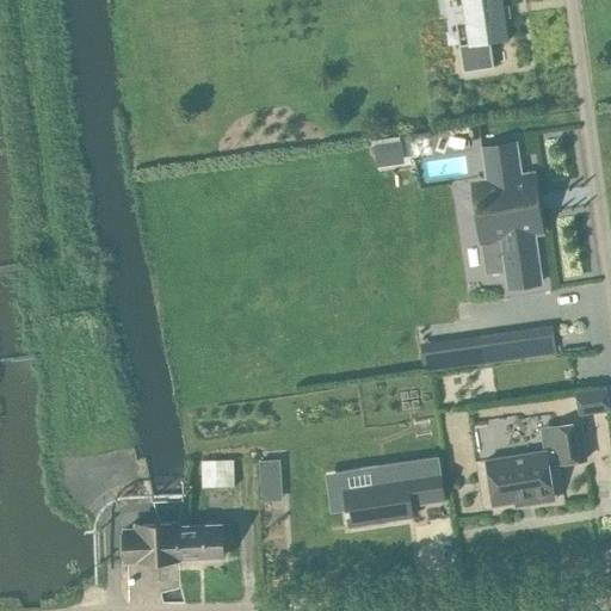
[(462,0),(469,44),(460,45),(463,72),(493,67),(489,41),(507,38),(501,0),(462,0)]
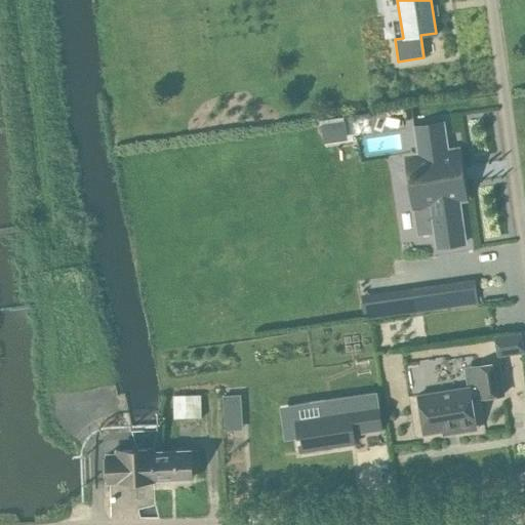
[(416,153),(404,155),(411,207),(429,204),(435,248),(465,245),(458,199),(467,198),(460,148),(448,149),(444,121),(412,125),(416,153)]
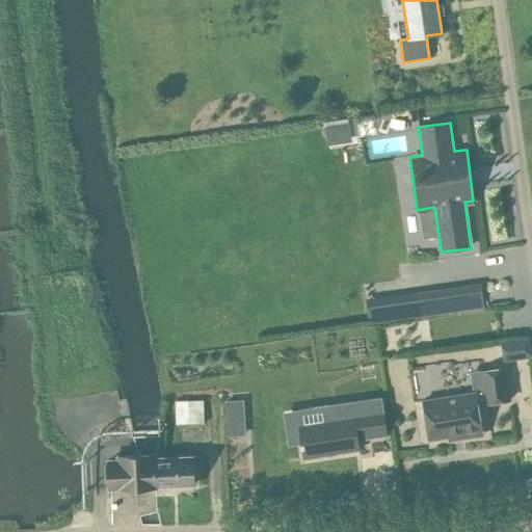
[(334,125),(325,126),(327,145),(337,144),(334,125)]
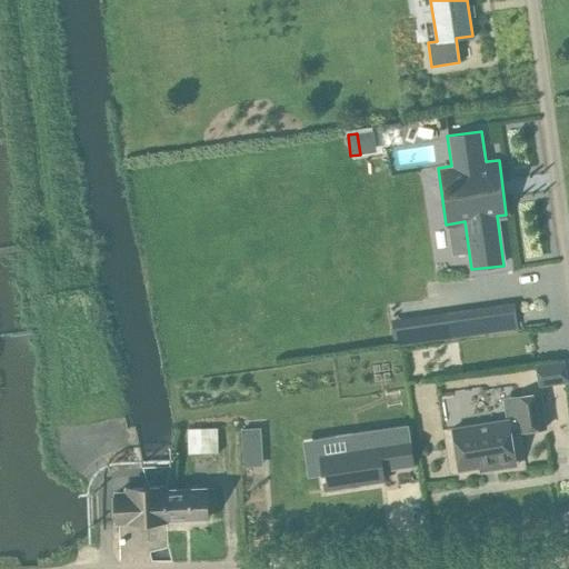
[(461,313),(466,338),(517,330),(513,306),(461,313)]
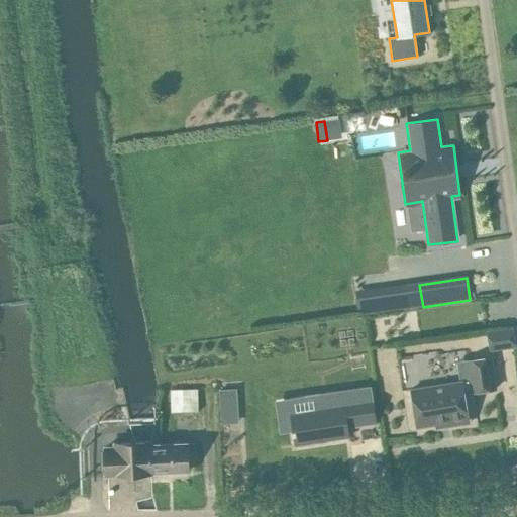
[(419,282),(403,284),(407,309),(423,307),(419,285),(419,282)]
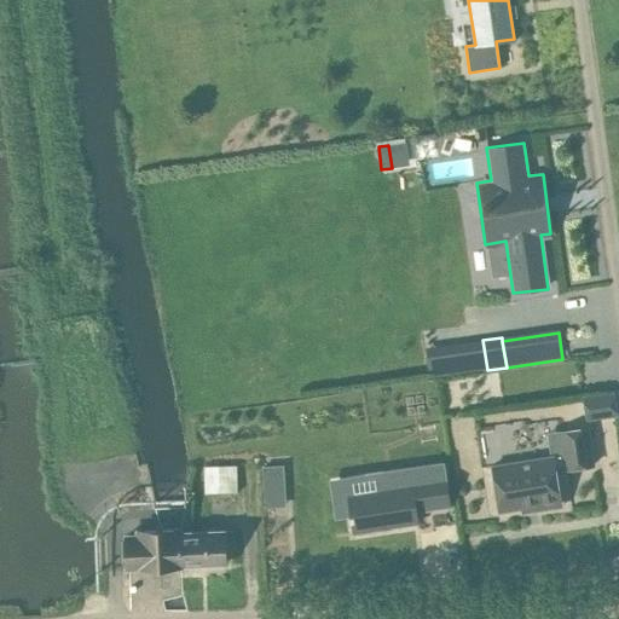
[(482,340),(467,342),(472,372),(487,370),(482,340)]
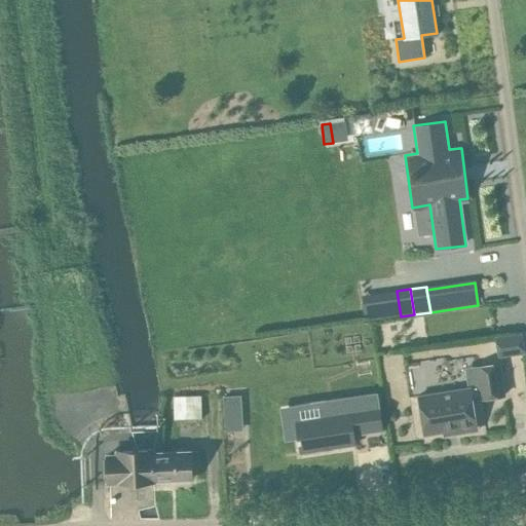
[(522,333),(495,337),(498,357),(525,352),(522,333)]
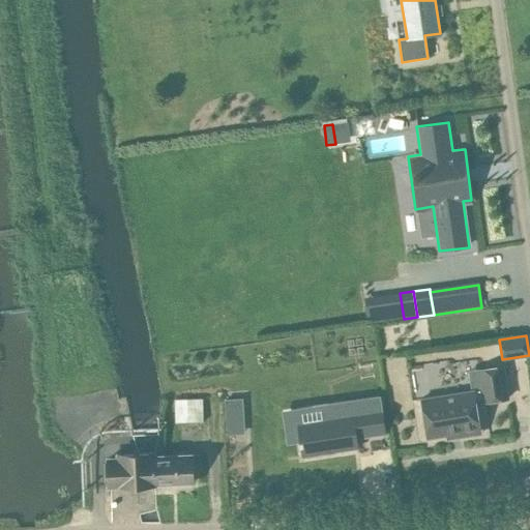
[(482,389),(422,399),(429,438),(486,429),(480,402),(509,398),(504,366),(479,371),(482,389)]
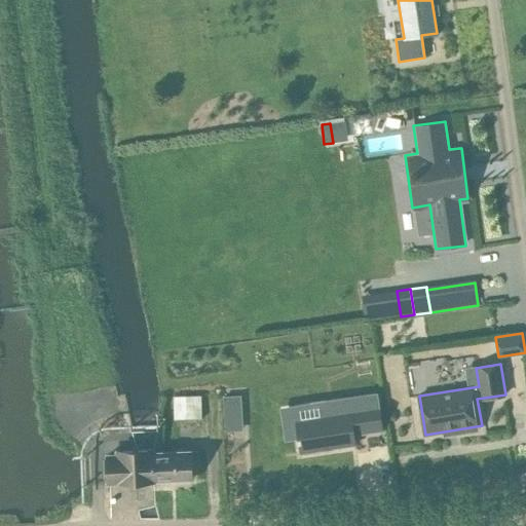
[(174,397),(175,419),(202,418),(201,396),(174,397)]
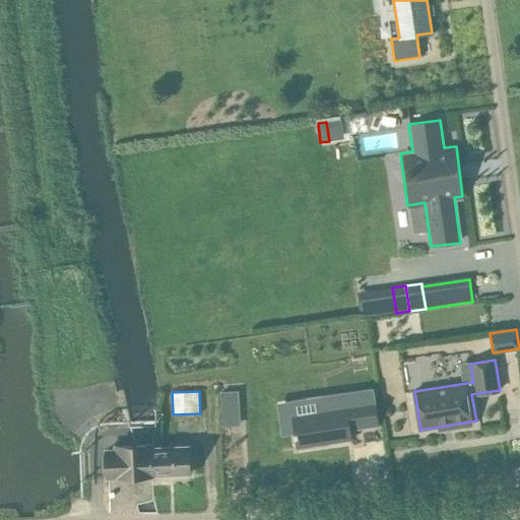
[(239,391),(220,392),(220,395),(221,408),(239,407),(239,394),(239,391)]
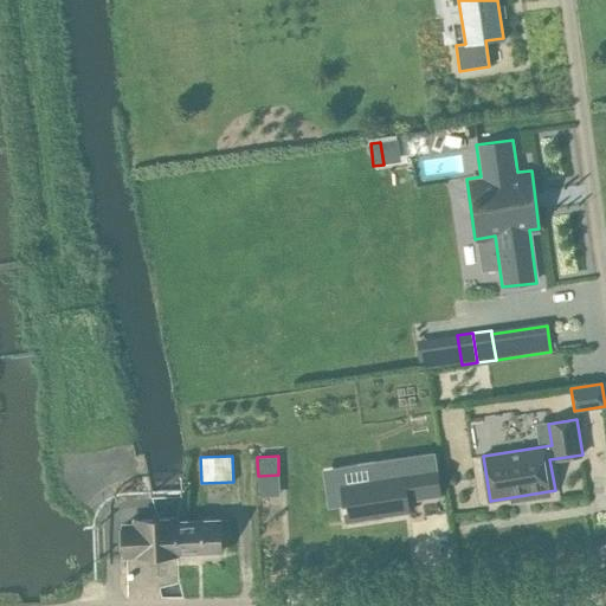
[(404,475),(343,483),(349,522),(408,514),(407,501),(440,496),(436,458),(401,463),(404,475)]
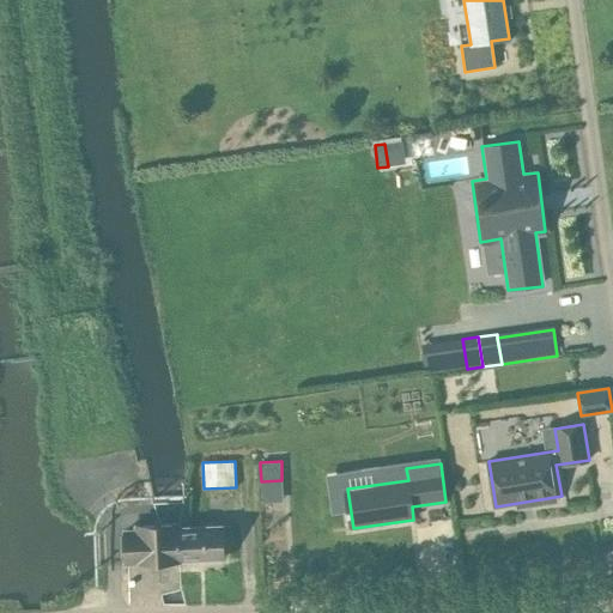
[(137,529),(125,529),(126,563),(181,562),(181,560),(224,559),(224,526),(182,527),(182,523),(169,523),(159,525),(137,525),(137,529)]
